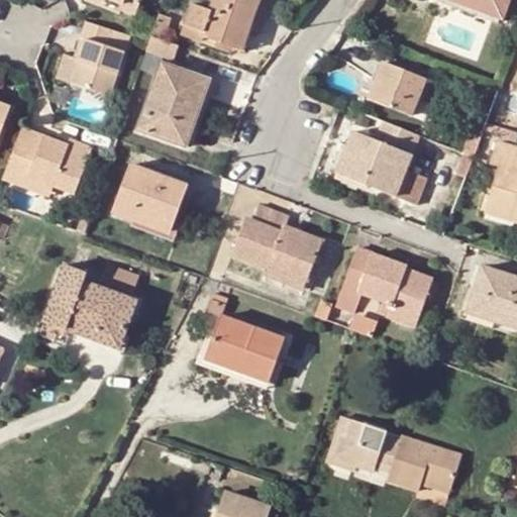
[(95,0),(123,10),(121,14),(137,20),(144,0),(95,0)]
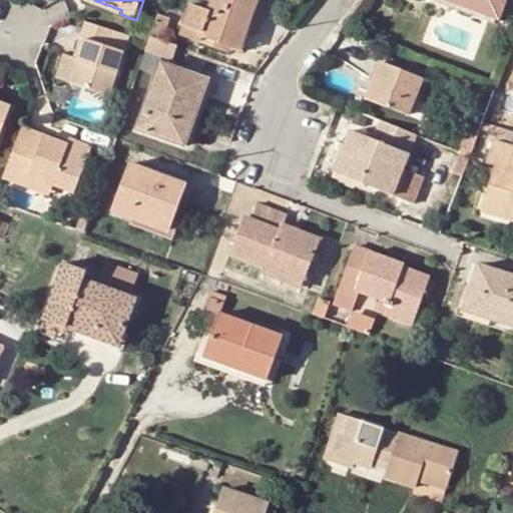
[(260,0),(213,0),(209,11),(191,5),(183,26),(204,33),(202,37),(231,47),(238,27),(249,30),(249,28),(260,0)]
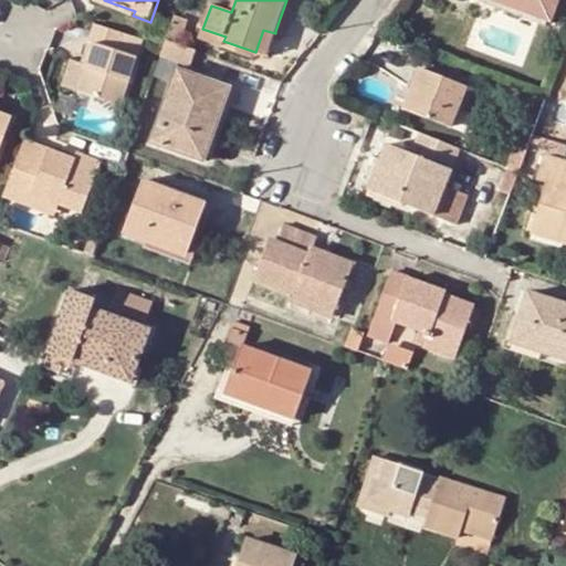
[(299,0),(286,0),(275,31),(286,35),(299,0)]
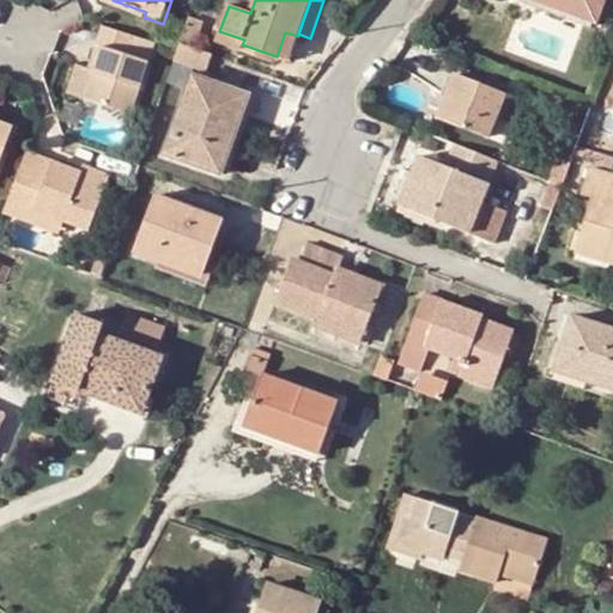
[(541,0),(595,20),(602,0),(541,0)]
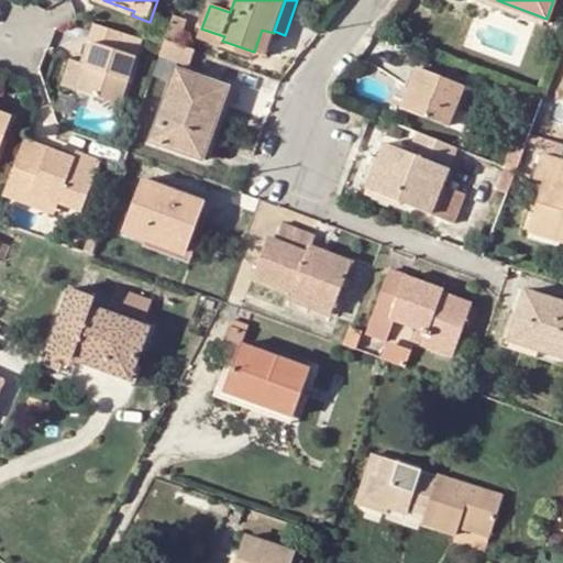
[(174,17),(166,40),(180,45),(187,22),(174,17)]
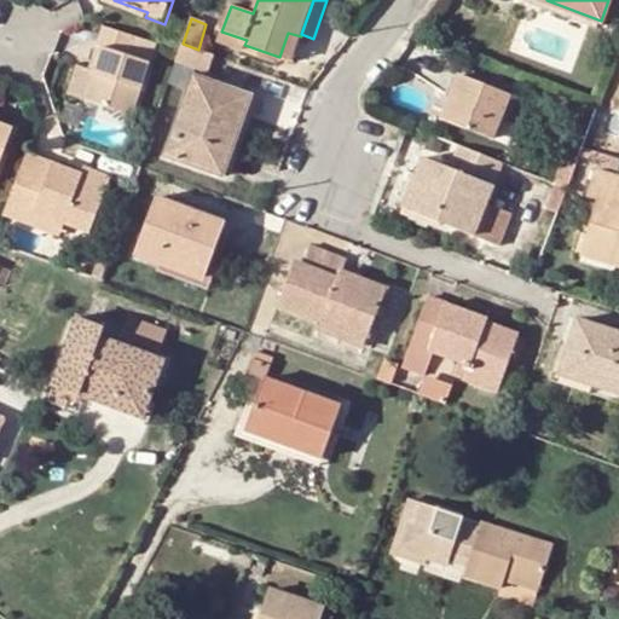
[(138,38),(103,27),(97,46),(104,48),(85,104),(128,121),(149,65),(131,58),(138,38)]
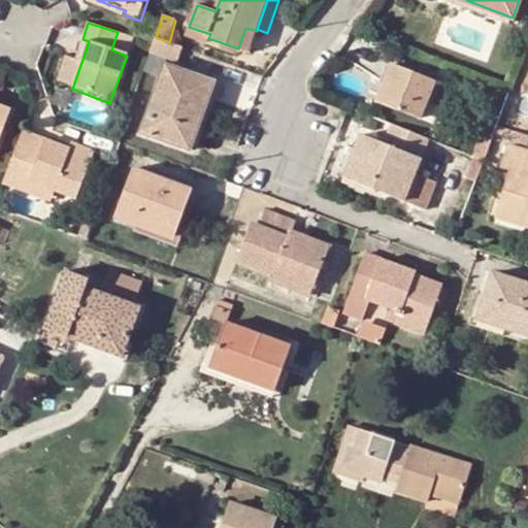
[(206,44),(208,38),(210,34),(189,27),(186,36),(206,44)]
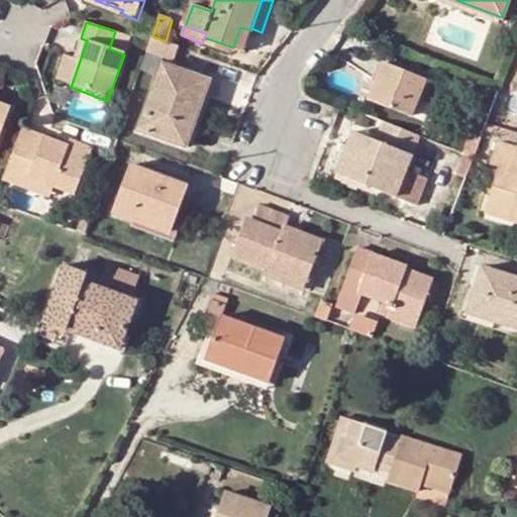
[(251,30),(240,27),(233,47),(243,50),(251,30)]
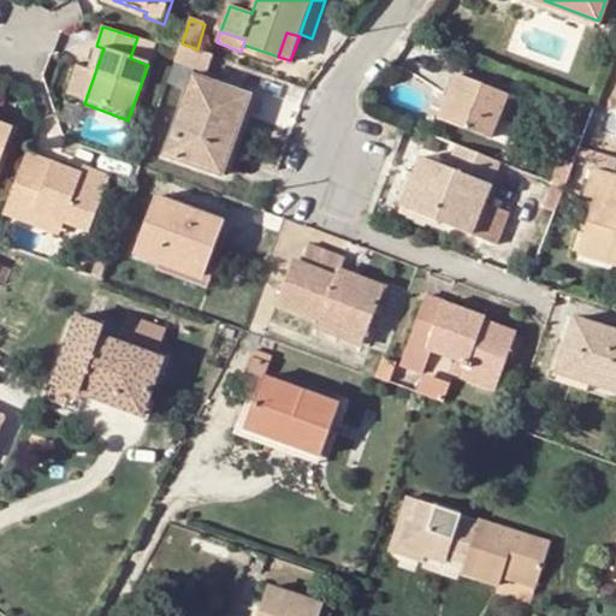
[(84,104),(104,48),(96,46),(88,70),(77,65),(65,96),(84,104)]
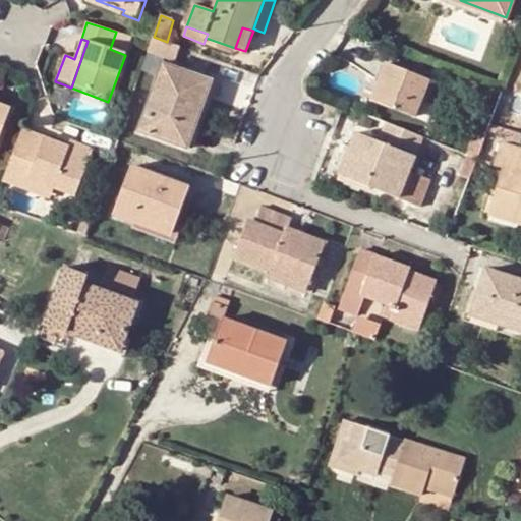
[(414,117),(428,78),(389,62),(373,101),(414,117)]
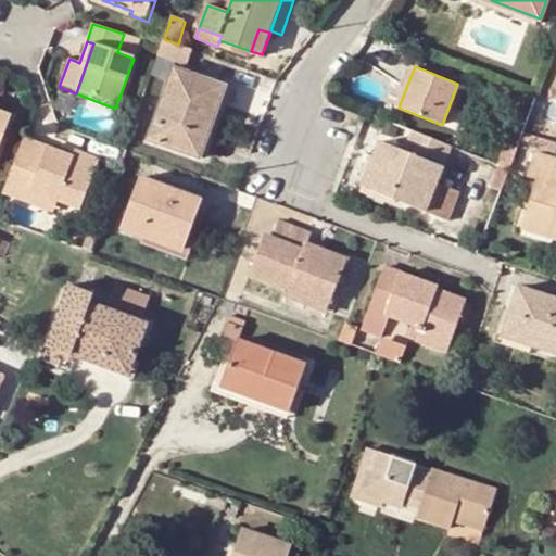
[(200,159),(226,87),(176,68),(150,140),(200,159)]
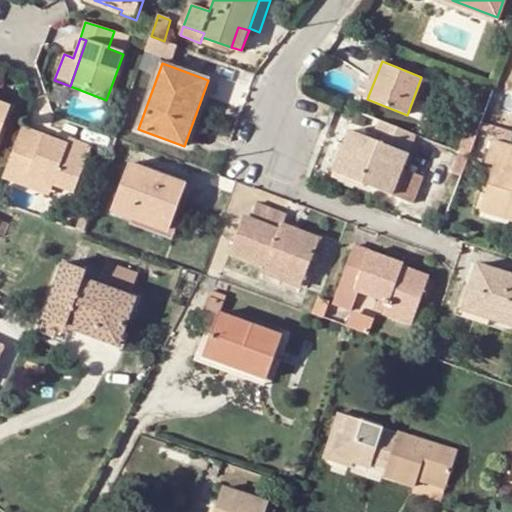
[(335,172),(393,195),(400,176),(409,154),(416,135),(379,121),(373,139),(351,131),(335,172)]
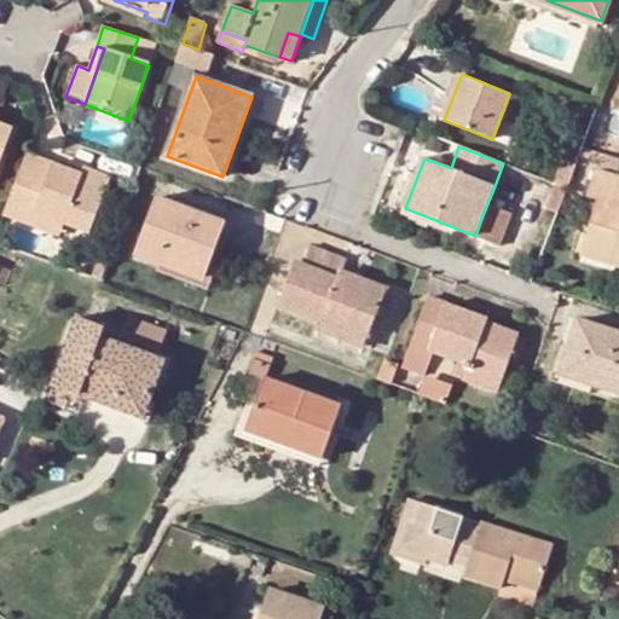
[(538,161),(521,154),(516,169),(533,175),(538,161)]
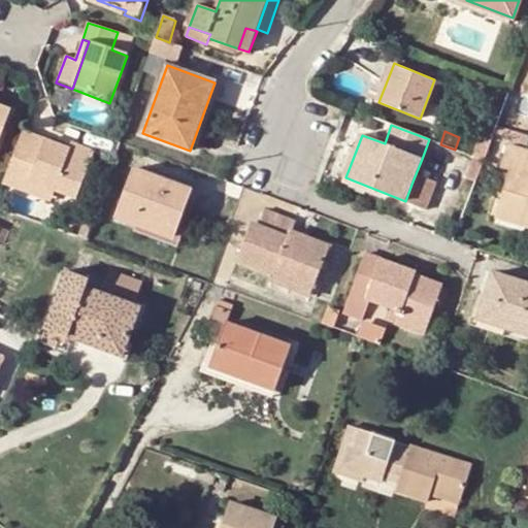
[(4,185),(28,193),(31,183),(56,192),(78,199),(96,153),(80,145),(77,153),(70,150),(24,132),(4,185)]
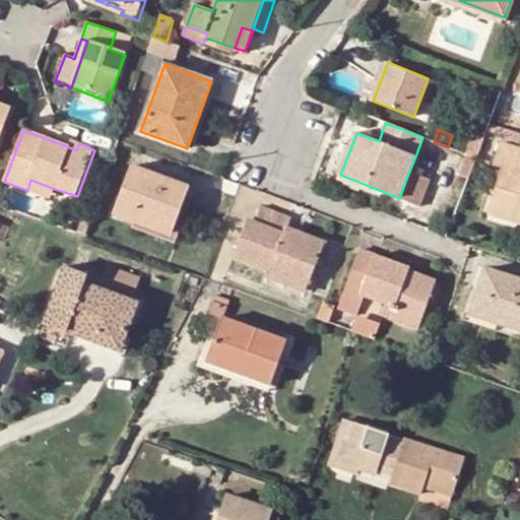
[(519,148),(517,147),(519,138),(502,133),(493,166),(501,169),(489,206),(519,215),(517,223),(519,224),(519,148)]
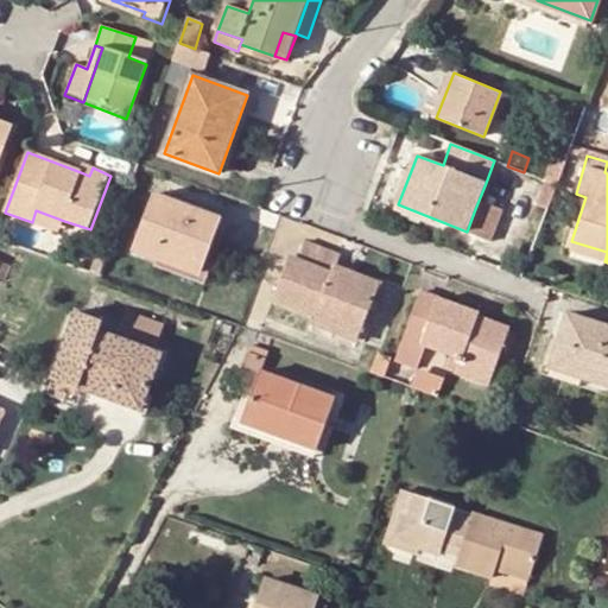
[(81,172),(89,176),(93,168),(84,165),(81,172)]
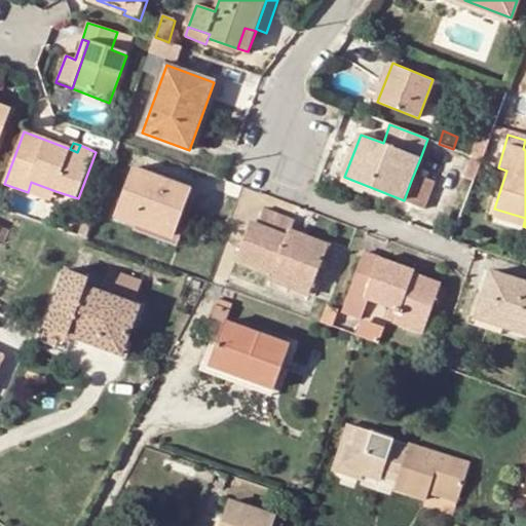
[(481,160),(470,155),(461,180),(472,184),(481,160)]
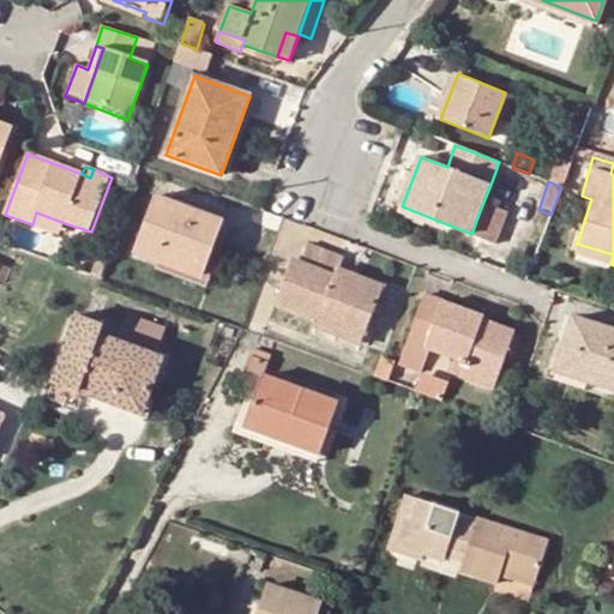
[(515,194),(491,185),(480,211),(504,221),(515,194)]
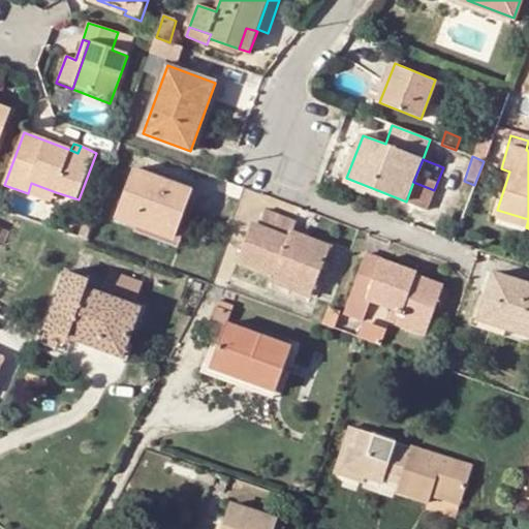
[(175,239),(192,192),(134,170),(118,217),(175,239)]
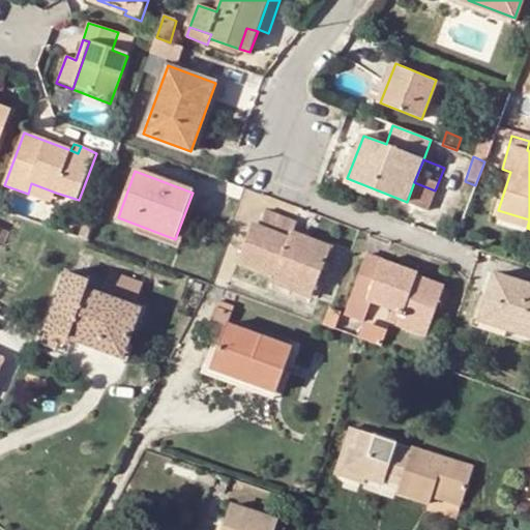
[(56,193),(31,183),(28,194),(53,203),(56,193)]
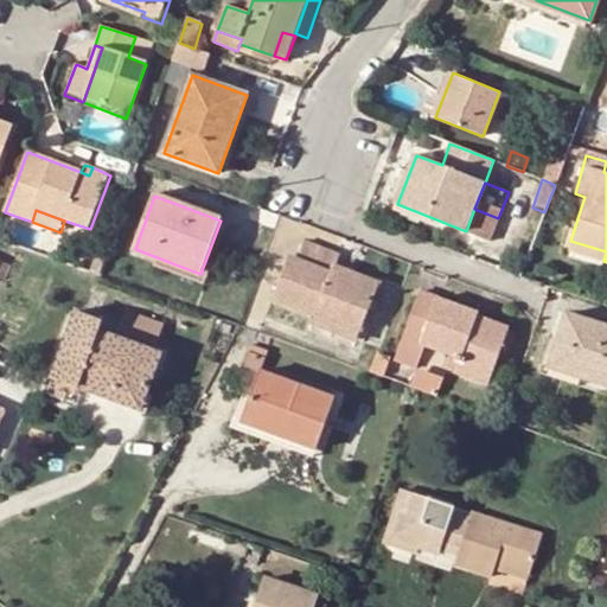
[(337,255),(295,238),(273,298),(315,314),(362,331),(378,283),(333,267),(337,255)]
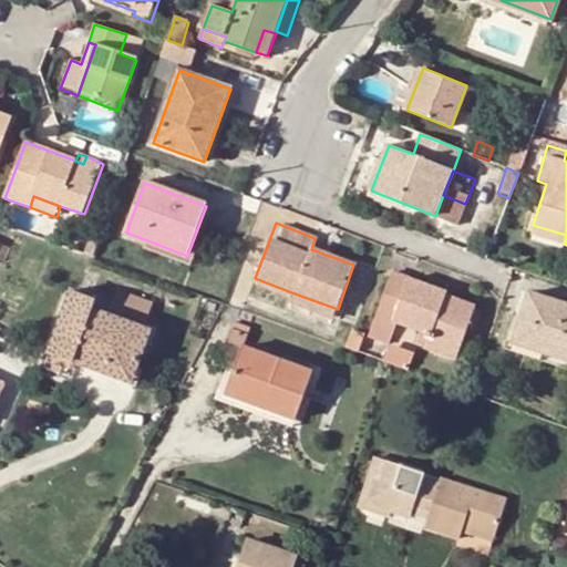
[(531,233),(564,244),(566,235),(533,225),(531,233)]
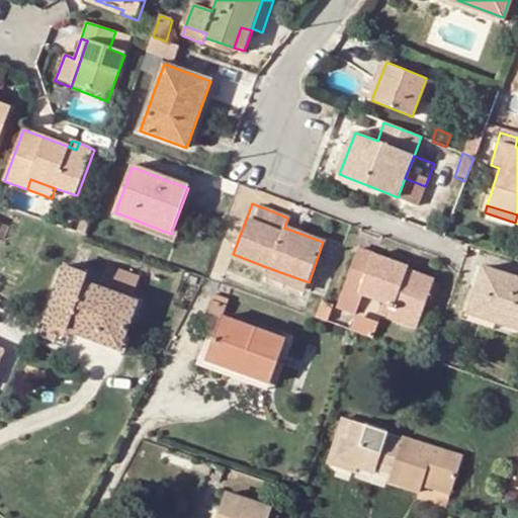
[(407,270),(355,250),(336,308),(355,315),(361,295),(392,308),(420,317),(430,286),(405,277),(407,270)]
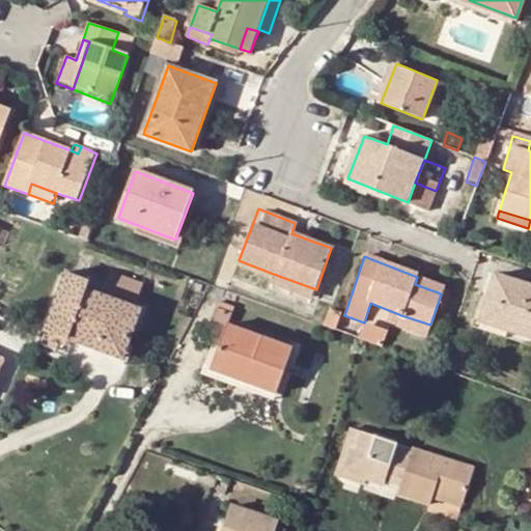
[(135,308),(143,284),(111,273),(104,296),(87,290),(91,280),(67,271),(46,331),(123,359),(141,310),(135,308)]
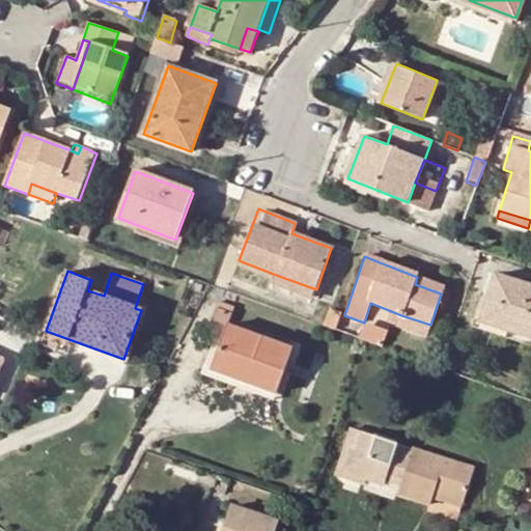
[(312,299),(316,289),(276,275),(273,284),(312,299)]
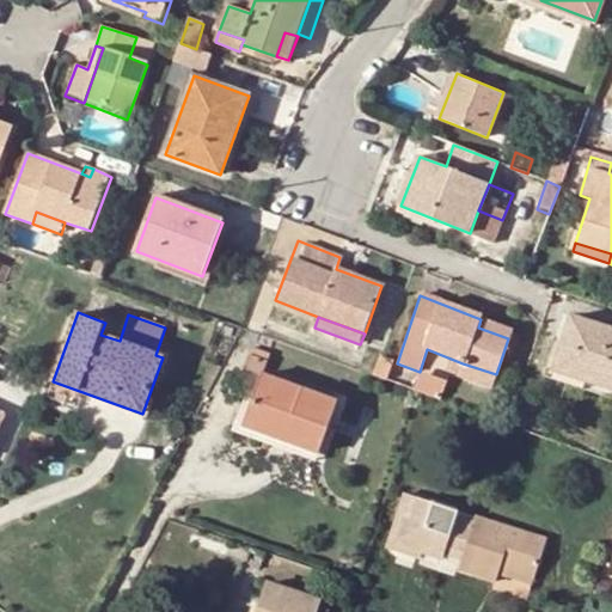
[(611,385),(611,330),(571,317),(555,366),(611,385)]
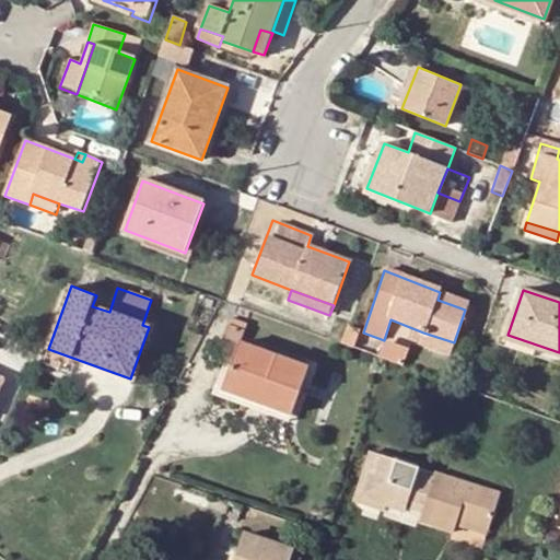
[(243,329),(229,324),(223,338),(238,345),(240,342),(243,329)]
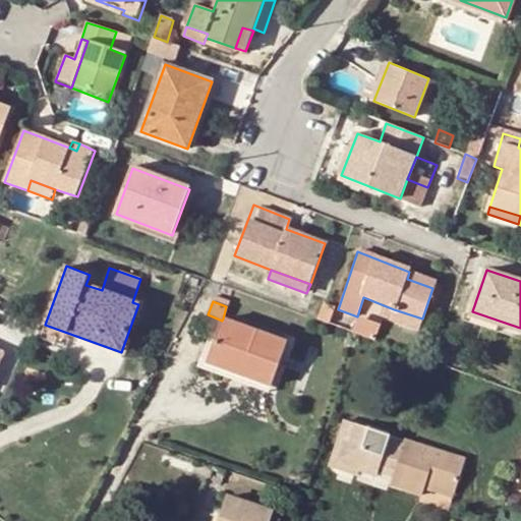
[(418,330),(422,319),(394,309),(391,321),(418,330)]
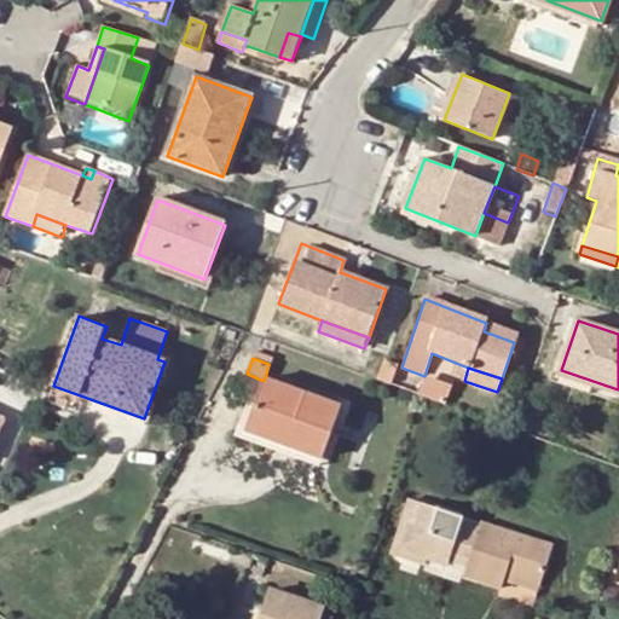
[(341,405),(265,379),(264,381),(246,431),(323,458),(341,405)]
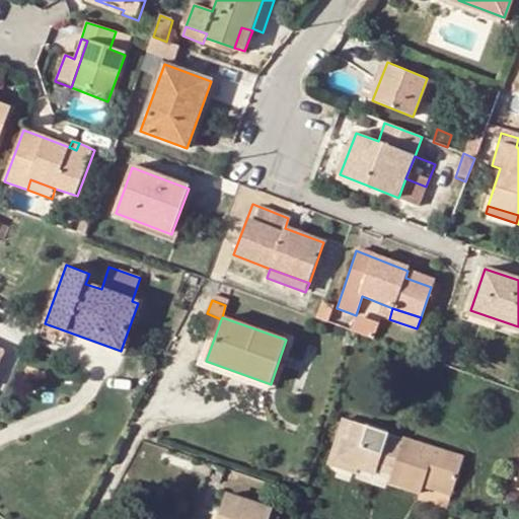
[(388,431),(342,416),(327,464),(357,474),(358,469),(374,474),(376,469),(391,474),(388,484),(421,495),(425,480),(452,491),(462,455),(403,436),(402,441),(387,437),(388,431)]
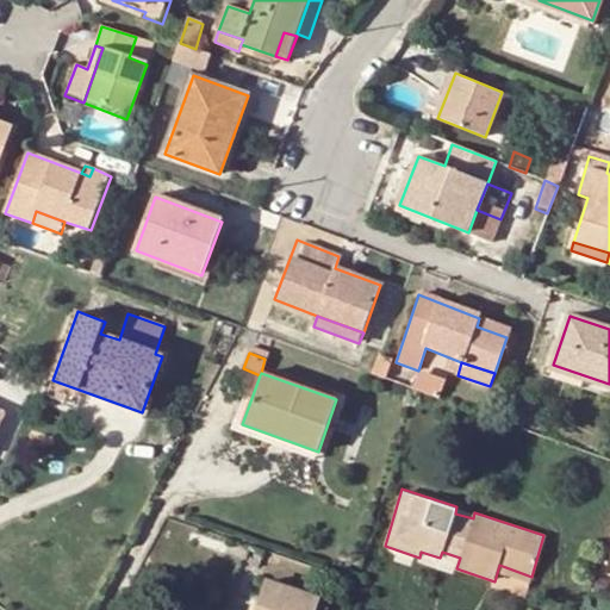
[(255,609),(317,609),(315,609),(318,601),(265,583),(255,609)]
